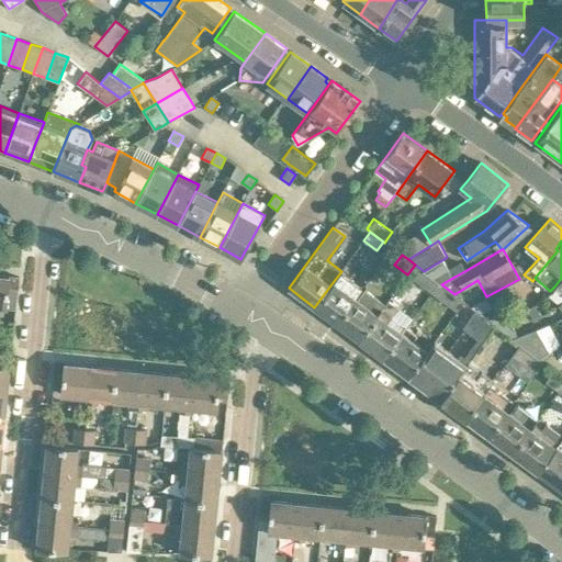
[(439,282),(441,284),(454,277),(449,268),(444,259),(424,271),(439,282)]
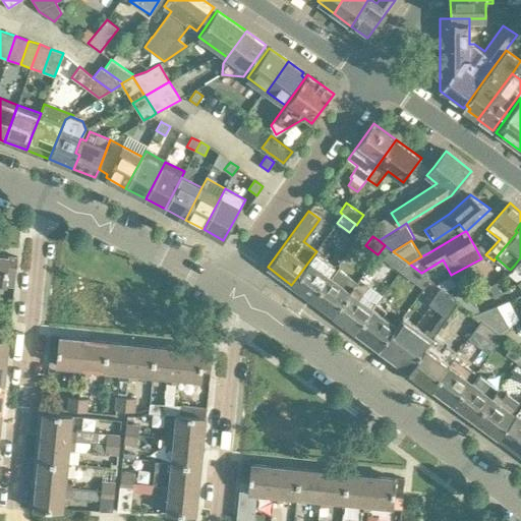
[(378,254),(400,272),(407,262),(393,251),(385,245),(378,254)]
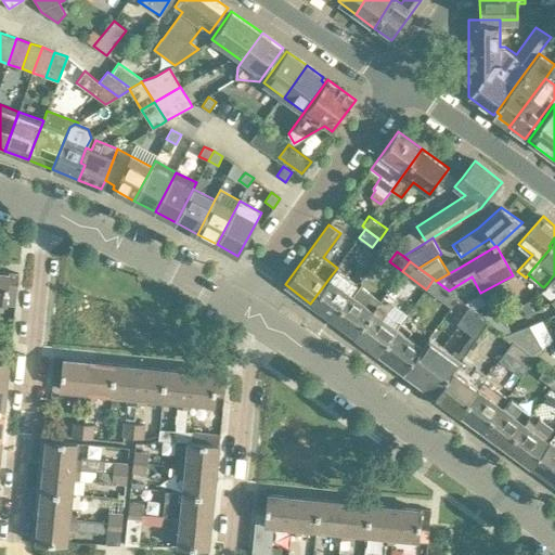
[(337,268),(330,278),(310,304),(332,320),(352,292),(350,291),(357,282),(337,268)]
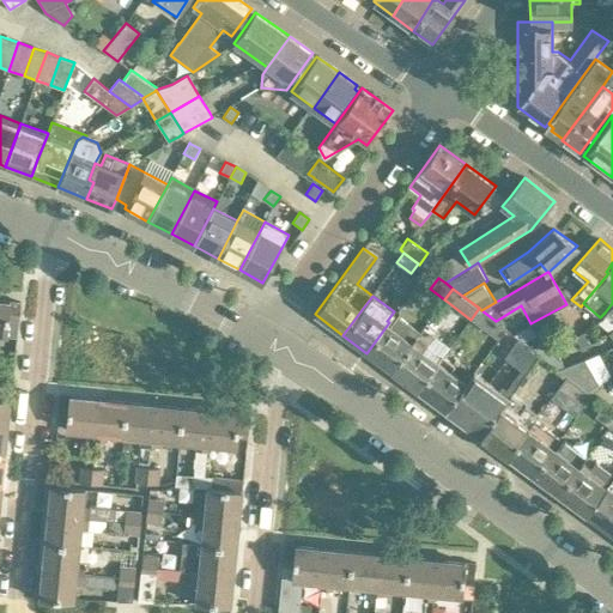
[(20,302),(0,299),(0,334),(17,337),(20,302)]
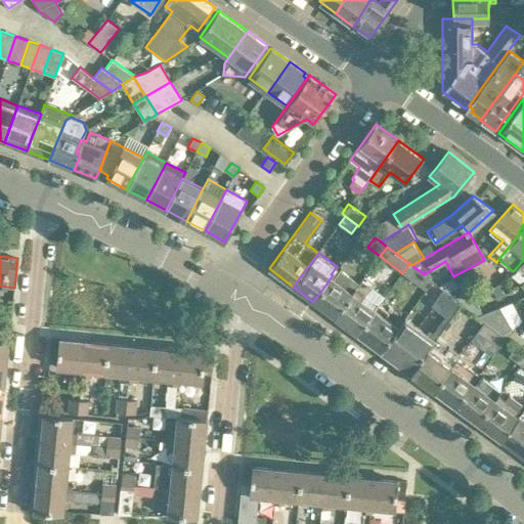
[(424,274),(411,265),(409,263),(402,273),(426,291),(433,281),(424,274)]
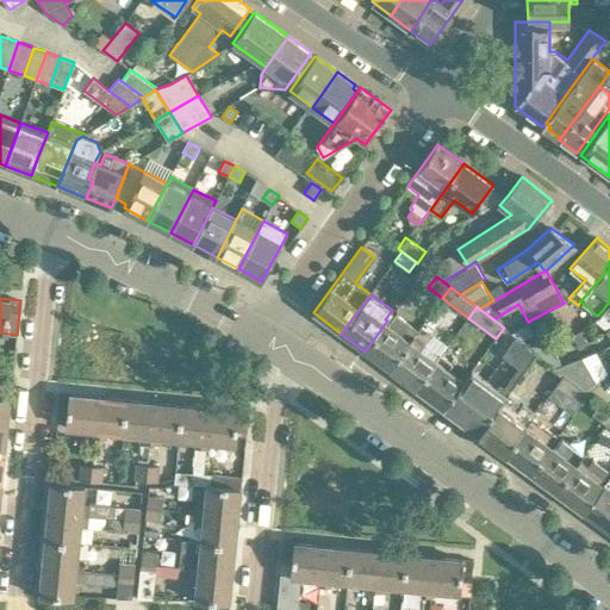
[(365,352),(390,369),(418,330),(396,313),(390,322),(387,321),(365,352)]
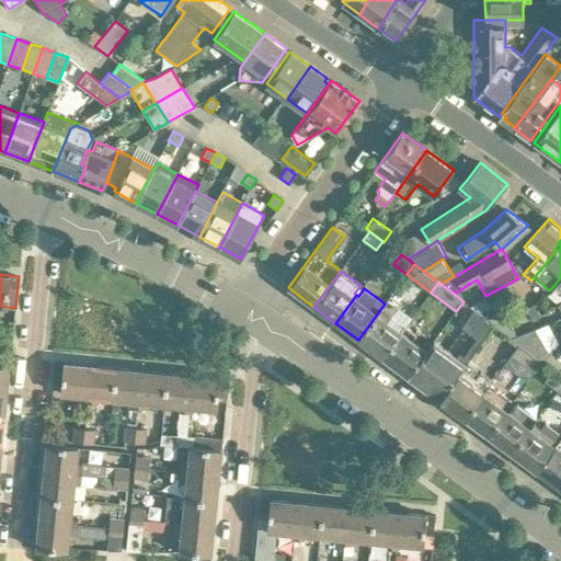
[(385,304),(358,340),(382,357),(405,327),(404,325),(412,317),(388,299),(385,304)]
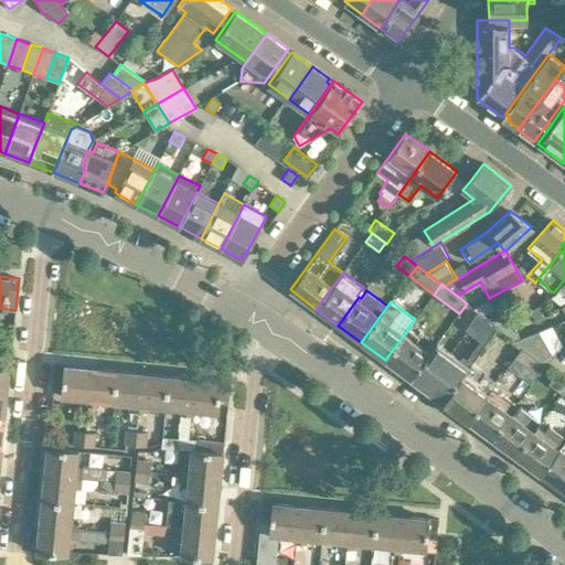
[(537,307),(532,311),(540,321),(545,316),(537,307)]
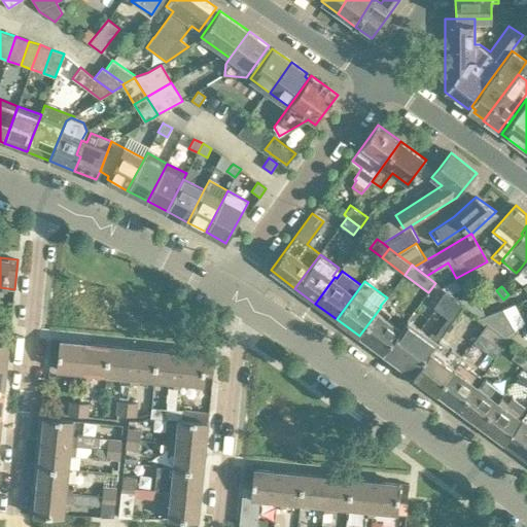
[(446,291),(433,309),(447,318),(452,322),(464,306),(458,301),(446,291)]
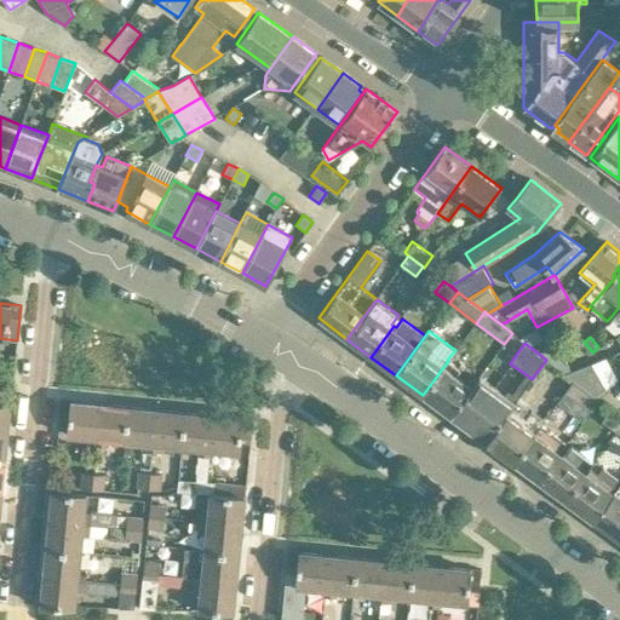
[(570,371),(555,345),(539,354),(546,360),(564,373),(570,371)]
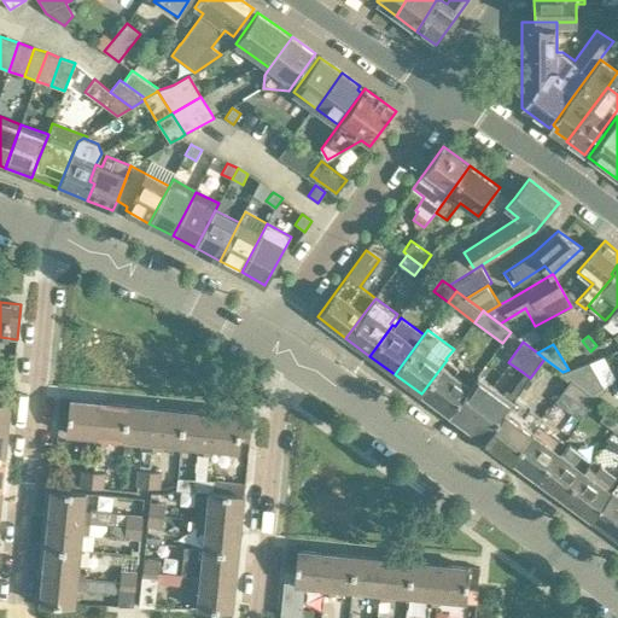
[(459,368),(447,360),(421,394),(449,414),(471,386),(454,374),(459,368)]
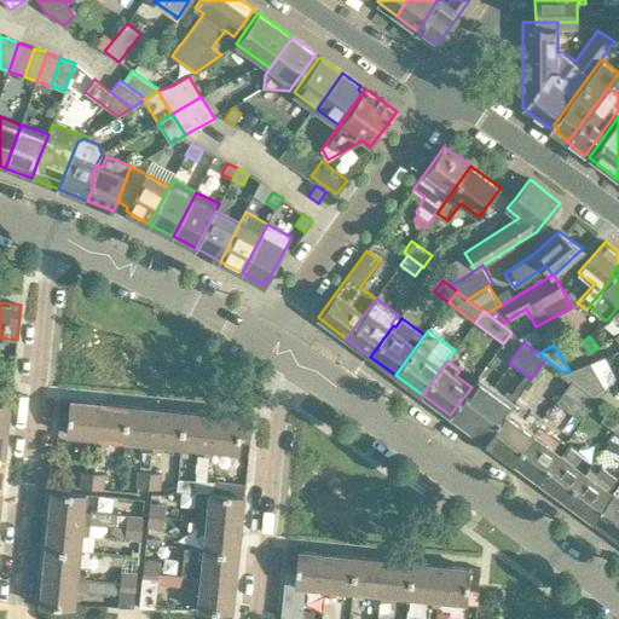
[(563,372),(572,380),(591,394),(603,387),(589,363),(570,370),(563,372)]
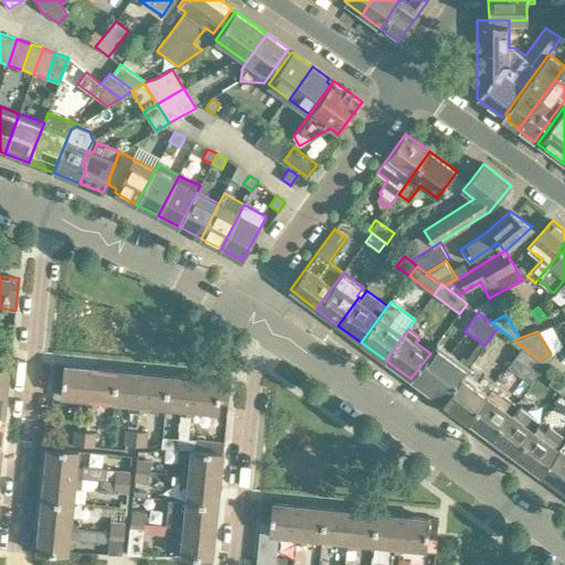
[(411,379),(443,402),(465,372),(484,345),(479,341),(467,358),(464,354),(461,359),(438,342),(430,353),(411,379)]
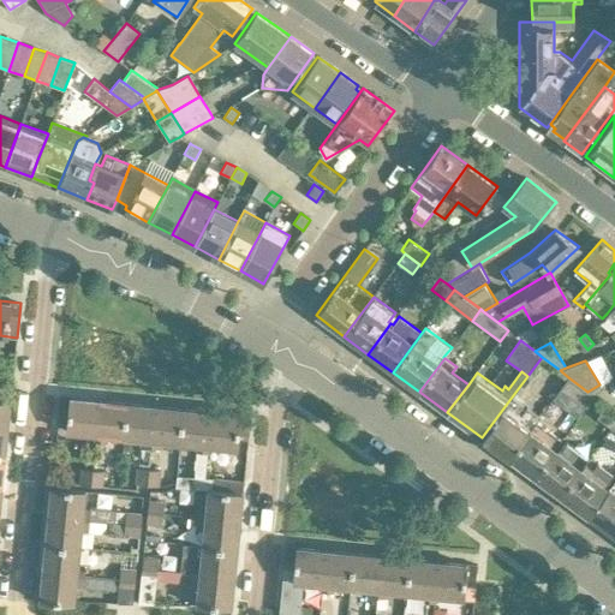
[(568,377),(560,388),(584,407),(592,395),(591,394),(587,392),(568,377)]
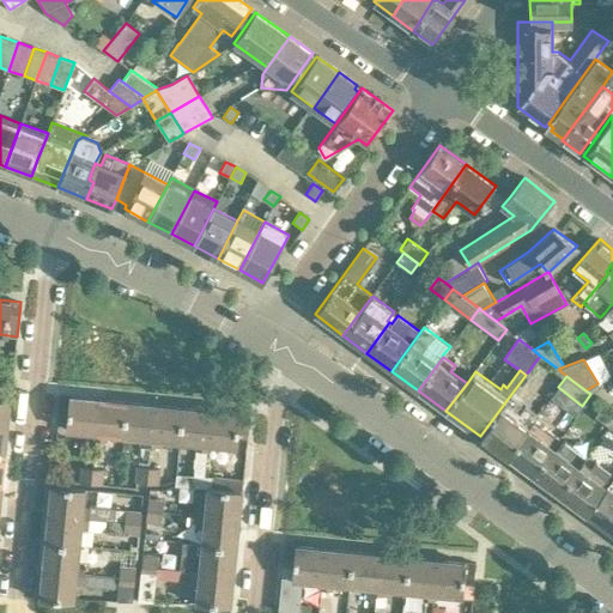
[(99,399),(98,399),(60,395),(58,416),(68,417),(67,430),(95,432),(99,399)]
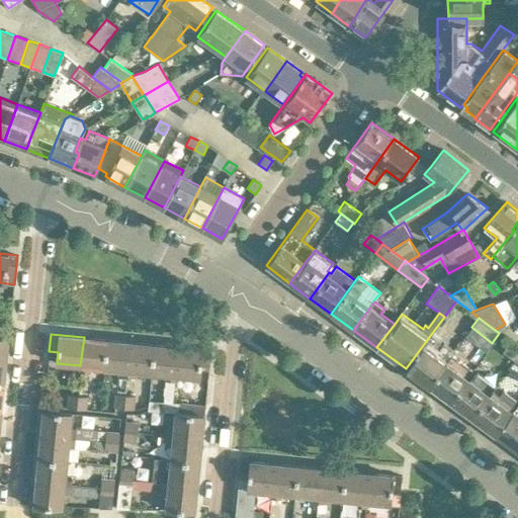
[(0,361),(6,362),(8,338),(0,337),(0,361)]
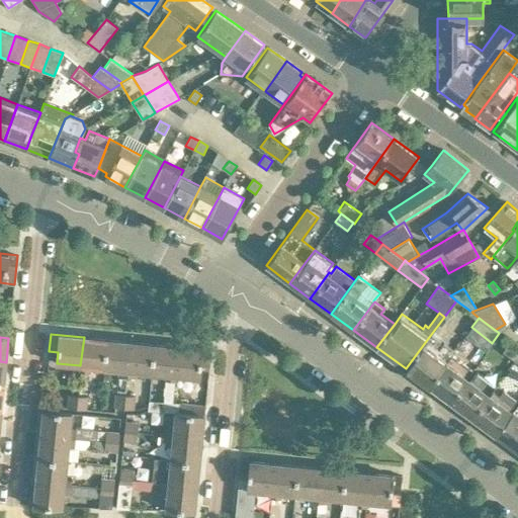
[(84,337),(80,365),(81,365),(80,371),(89,372),(90,367),(104,368),(107,339),(84,337)]
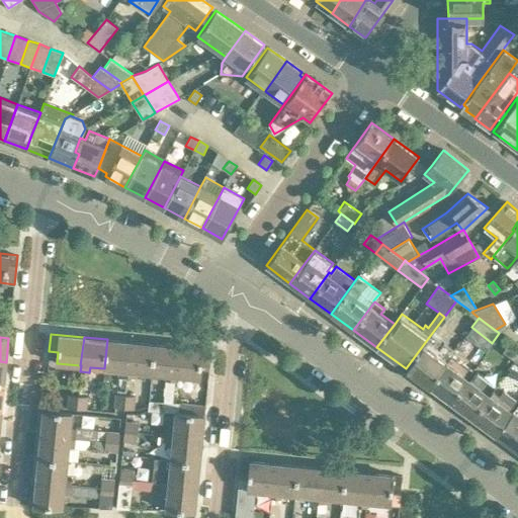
[(131,342),(107,339),(104,368),(118,370),(118,375),(127,376),(131,342)]
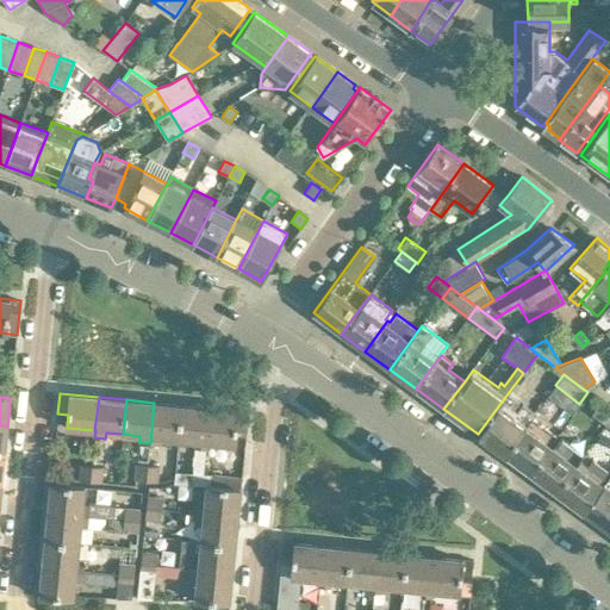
[(529,422),(531,417),(535,412),(523,403),(516,412),(502,402),(478,434),(505,454),(529,422)]
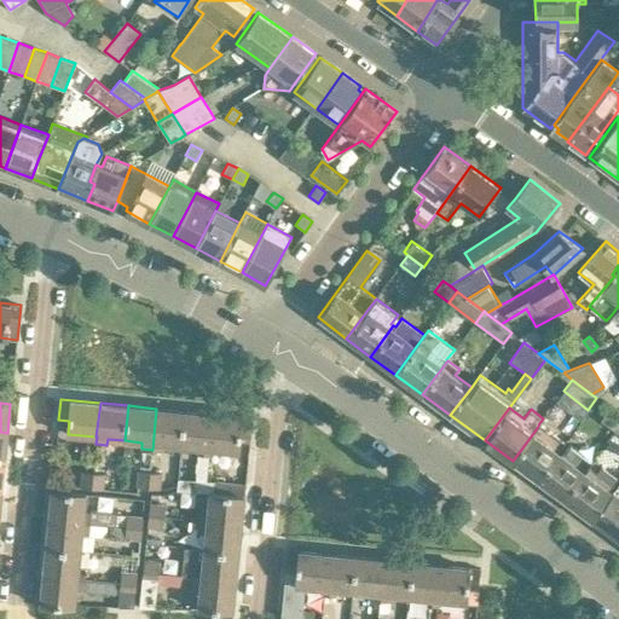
[(185,411),(156,409),(152,450),(162,451),(163,444),(181,446),(185,411)]
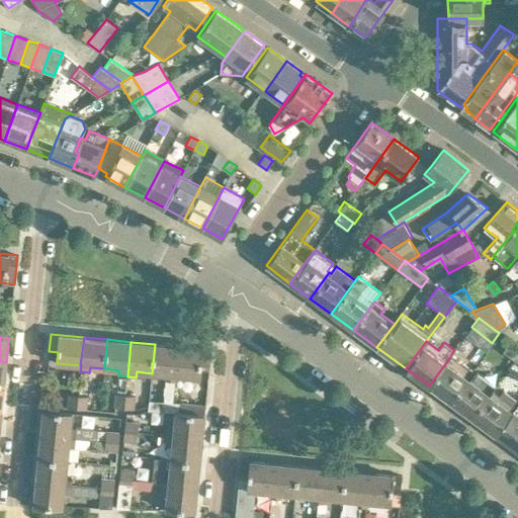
[(504,352),(513,360),(517,353),(517,347),(511,342),(504,352)]
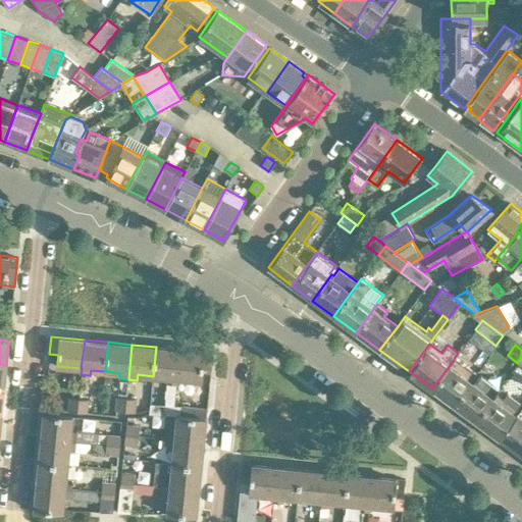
[(179,349),(156,347),(153,376),(168,377),(167,383),(165,405),(174,406),(176,384),(176,378),(179,349)]
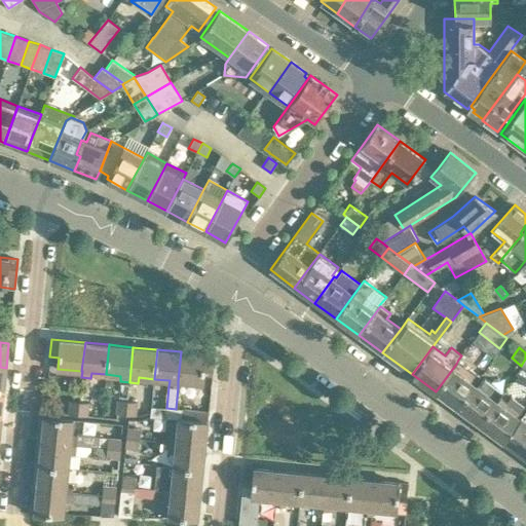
[(215,355),(181,351),(178,381),(202,383),(203,372),(213,373),(215,355)]
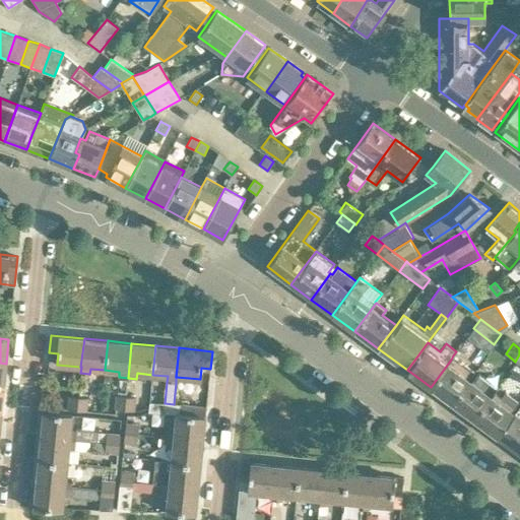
[(453,355),(451,360),(431,387),(452,403),(469,380),(468,379),(473,371),(453,355)]
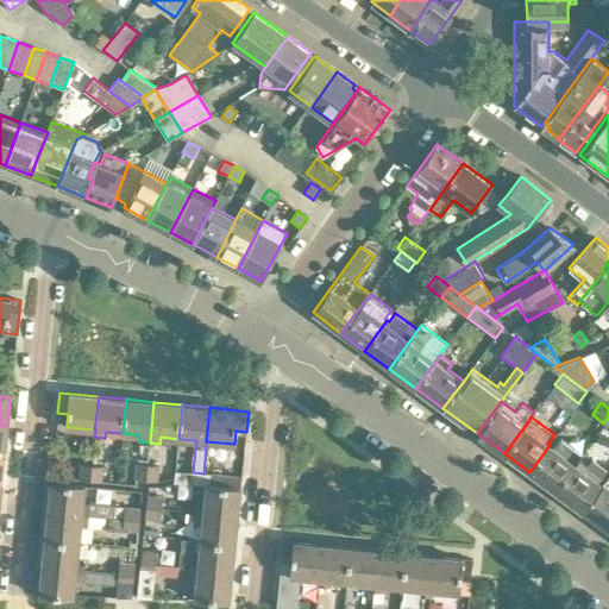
[(552,446),(550,445),(529,472),(554,490),(577,460),(582,453),(559,437),(552,446)]
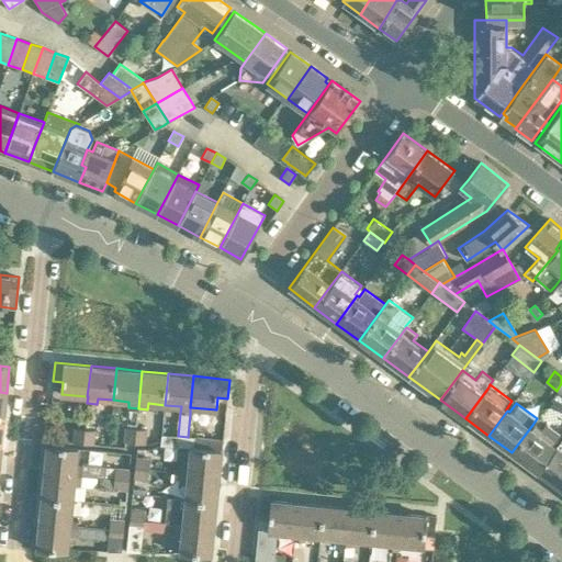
[(532,425),(512,452),(534,470),(537,472),(555,447),(552,445),(560,435),(547,425),(541,431),(532,425)]
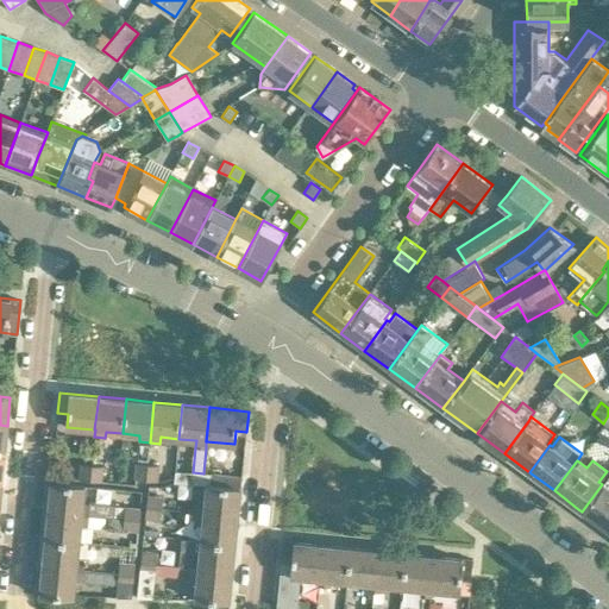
[(79,479),(90,481),(92,465),(81,464),(79,479)]
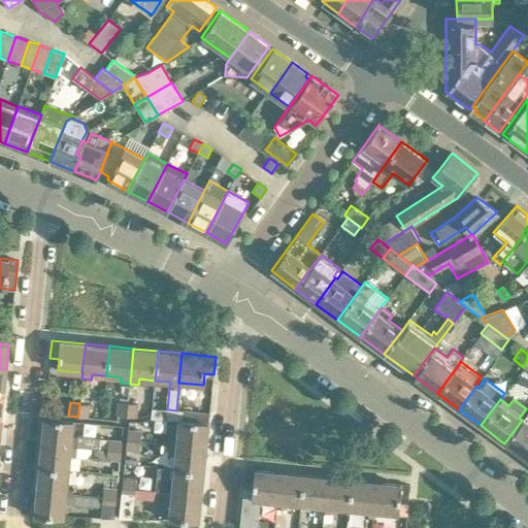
[(127,417),(128,403),(118,402),(117,416),(127,417)]
